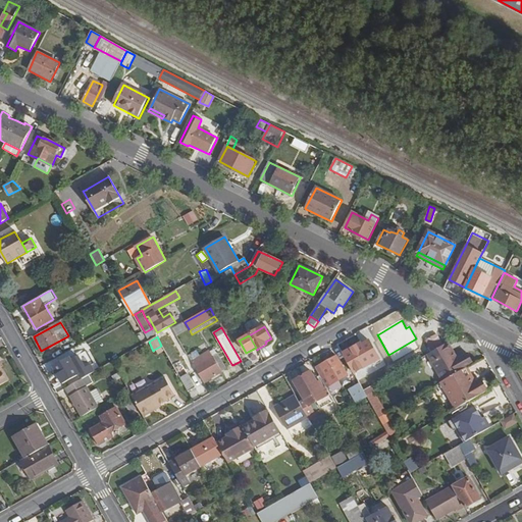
[(448,344),(427,355),(442,381),(466,368),(472,365),(466,353),(456,359),(448,344)]
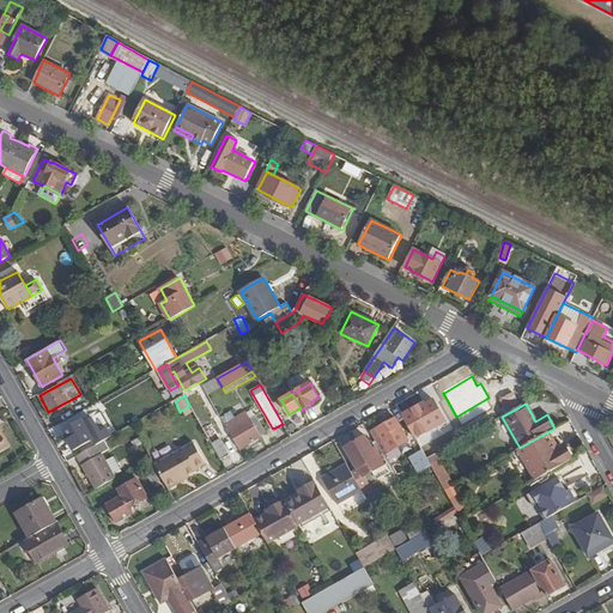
[(189,406),(181,411),(184,416),(193,411),(189,406)]
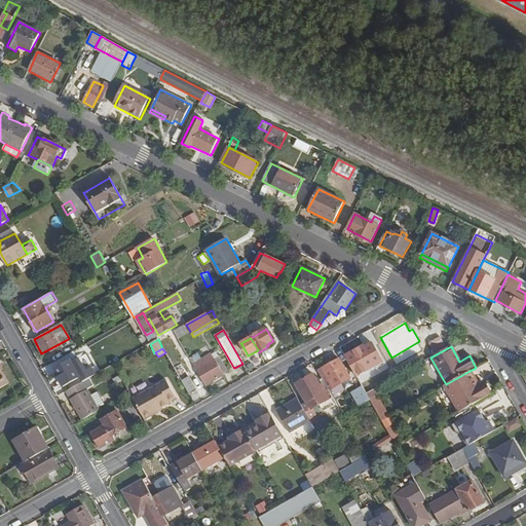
[(72,363),(80,377),(81,380),(69,387),(70,389),(83,382),(85,381),(89,378),(78,359),(72,363)]
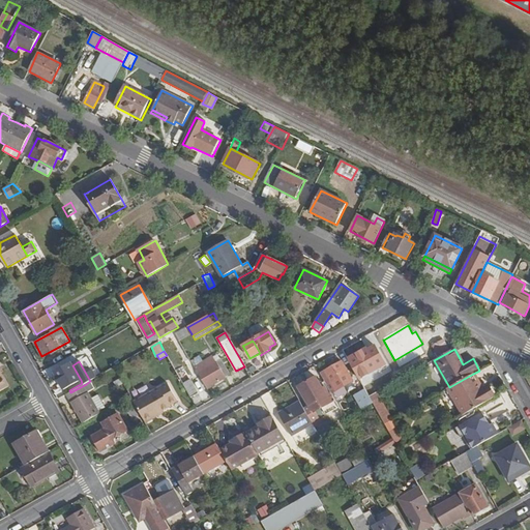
[(204,361),(195,366),(207,389),(226,378),(226,377),(216,362),(208,367),(204,361)]
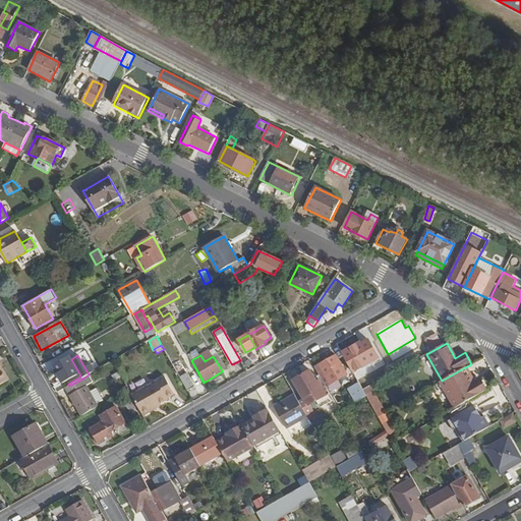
[(71,359),(69,356),(54,365),(63,383),(79,373),(71,359)]
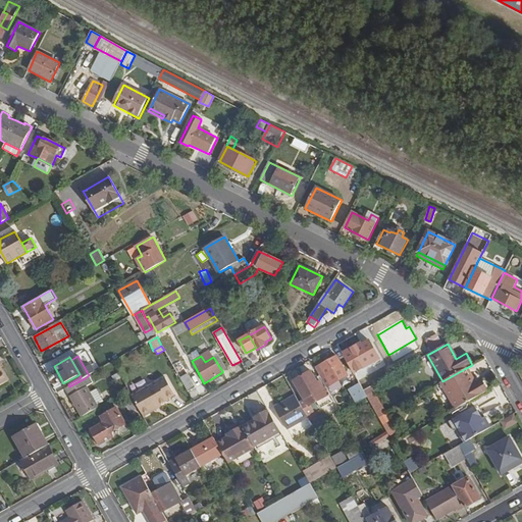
[(348,375),(336,357),(316,370),(326,387),(348,375)]
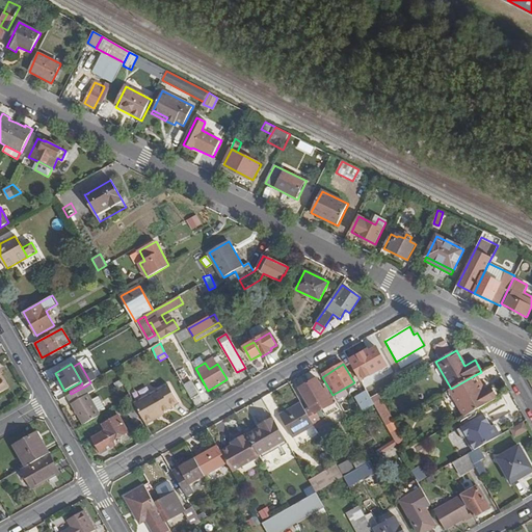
[(0,393),(9,388),(0,372),(0,393)]
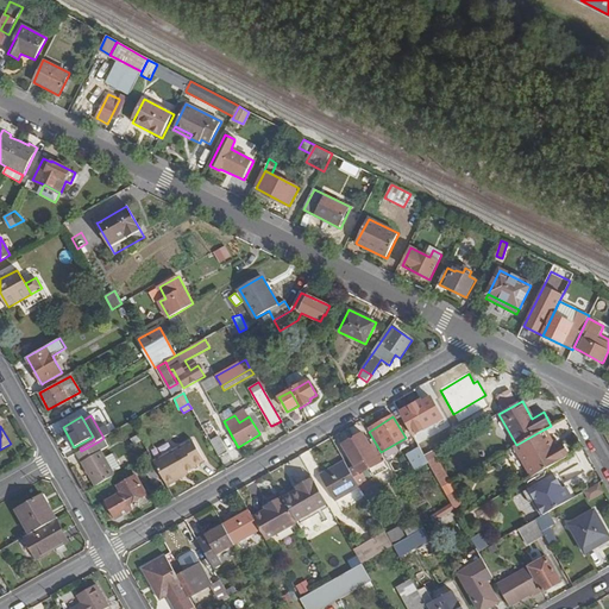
[(516,445),(514,447),(532,479),(548,470),(565,459),(558,446),(554,449),(544,429),(516,445)]
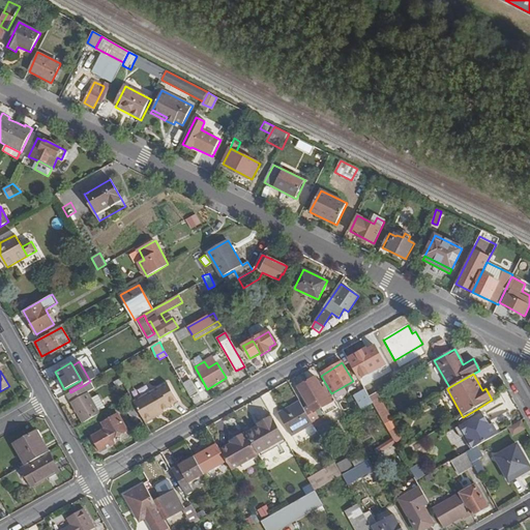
[(334,403),(334,402),(335,401),(333,396),(331,398),(325,386),(322,388),(316,377),(298,387),(310,406),(303,409),(313,424),(314,427),(327,419),(324,413),(336,407),(334,403)]
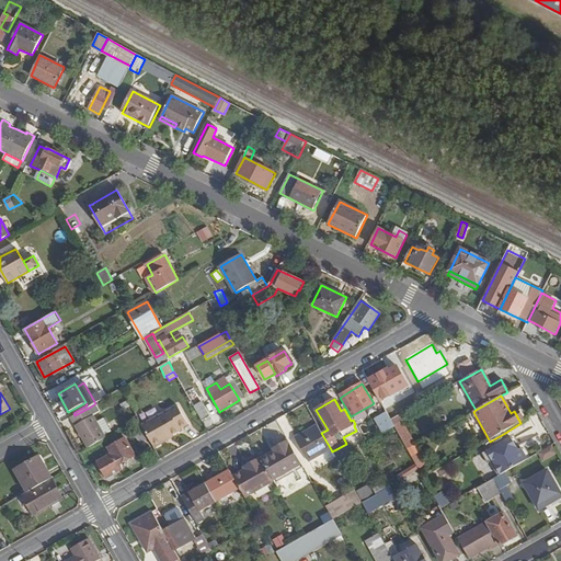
[(127,400),(119,404),(123,411),(130,407),(127,400)]
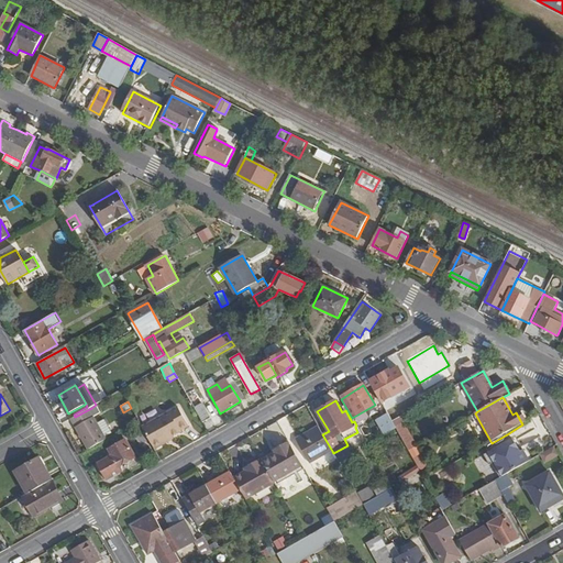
[(97,416),(101,414),(96,405),(91,408),(97,416)]
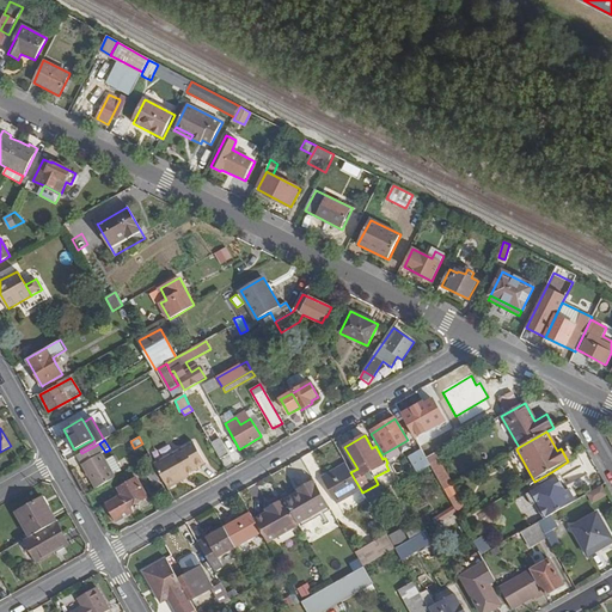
[(220,440),(212,444),(220,459),(228,454),(227,453),(220,440)]
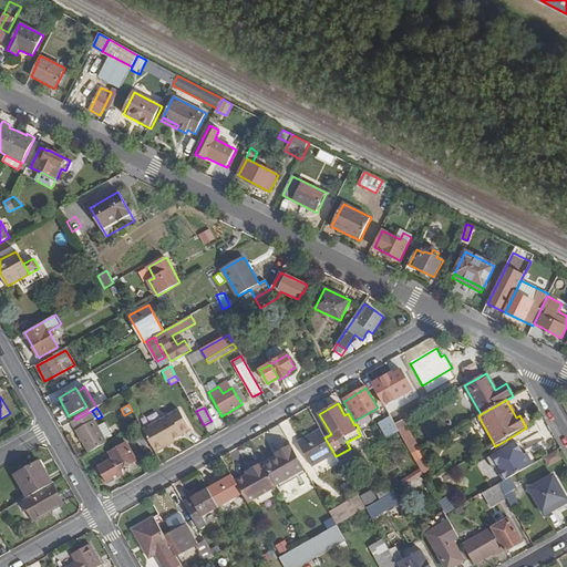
[(151,443),(155,452),(174,442),(173,440),(182,434),(182,433),(189,429),(179,409),(143,430),(151,443)]
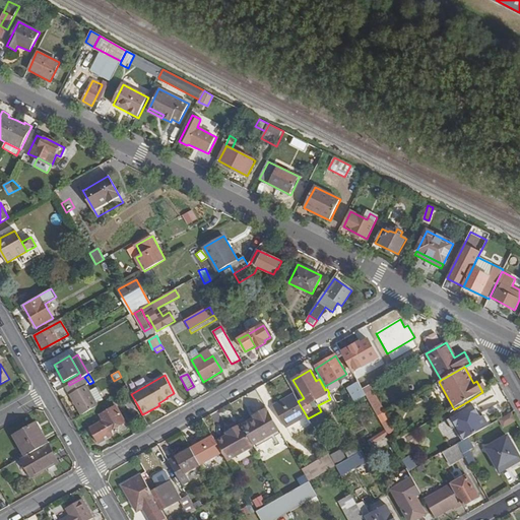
[(82,378),(66,387),(82,415),(99,406),(98,403),(90,391),(87,385),(89,384),(84,377),(82,378)]
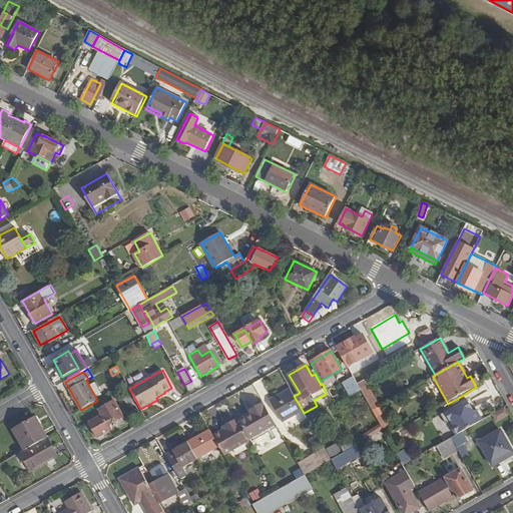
[(364,382),(359,374),(352,377),(357,386),(364,382)]
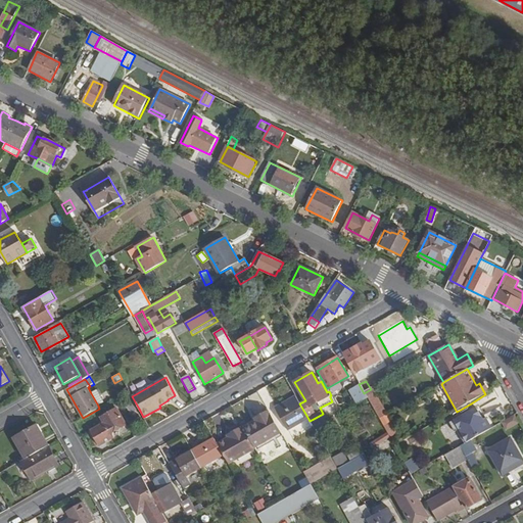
[(359,384),(349,390),(358,405),(367,398),(364,393),(359,384)]
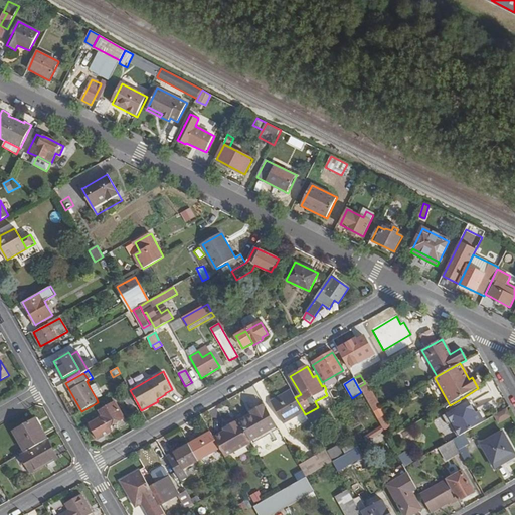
[(127,385),(125,381),(115,387),(117,391),(119,390),(127,385)]
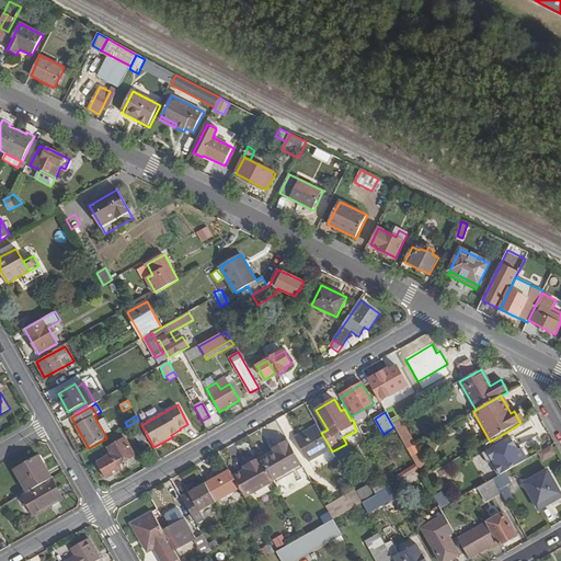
[(398,418),(390,422),(393,427),(395,430),(407,450),(414,446),(398,418)]
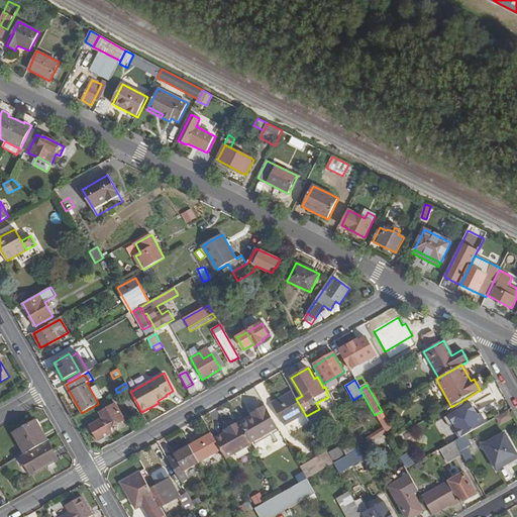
[(95,386),(90,389),(97,401),(102,398),(95,386)]
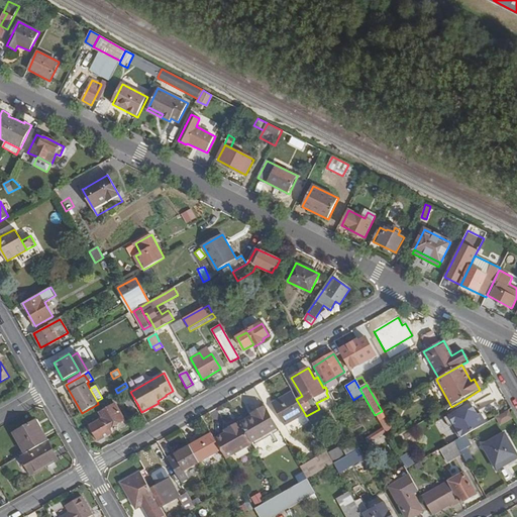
[(127,387),(119,392),(129,409),(137,404),(130,392),(127,387)]
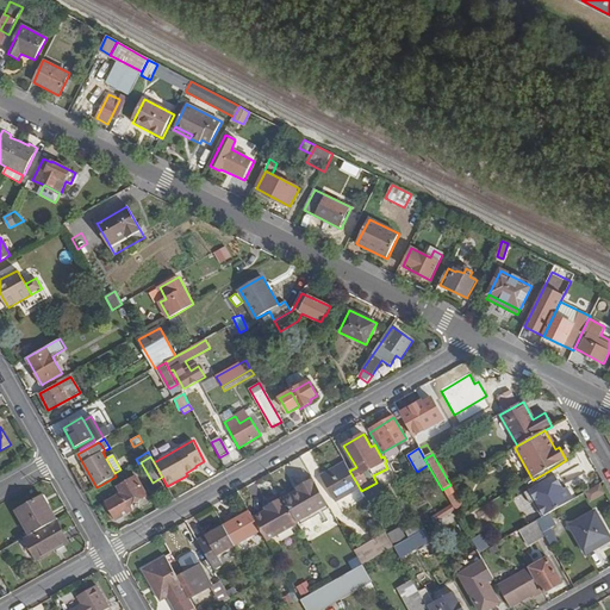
[(322,477),(336,503),(360,489),(349,471),(346,462),(321,477),(322,477)]
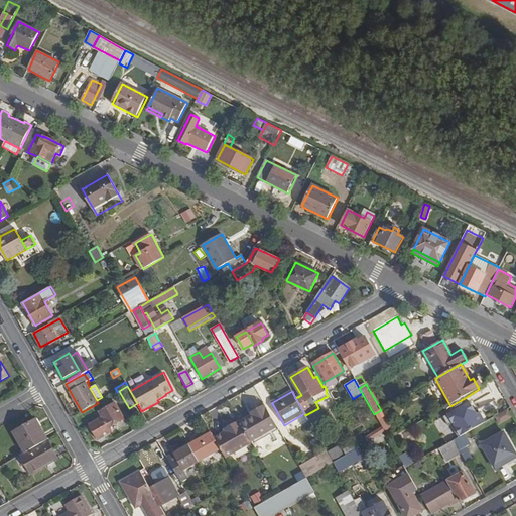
[(450,406),(445,409),(454,424),(461,437),(464,435),(486,422),(479,412),(476,413),(469,401),(467,402),(465,398),(450,406)]
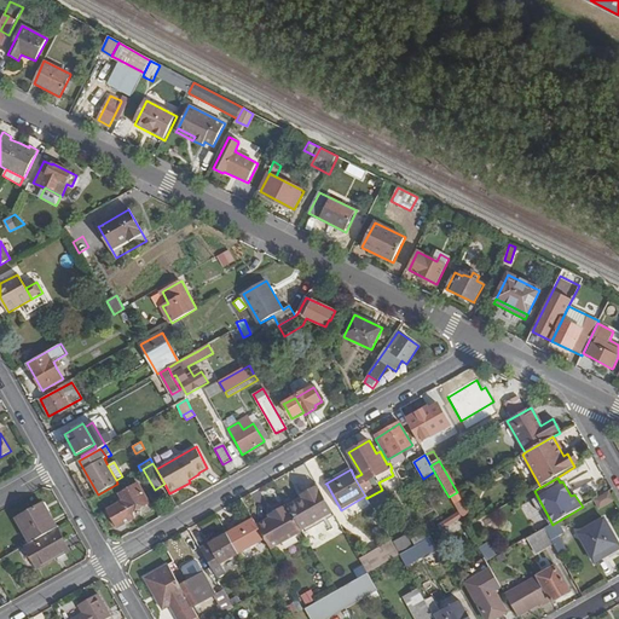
[(298,524),(298,525),(330,507),(318,484),(304,491),(306,493),(301,496),(287,504),(298,524)]
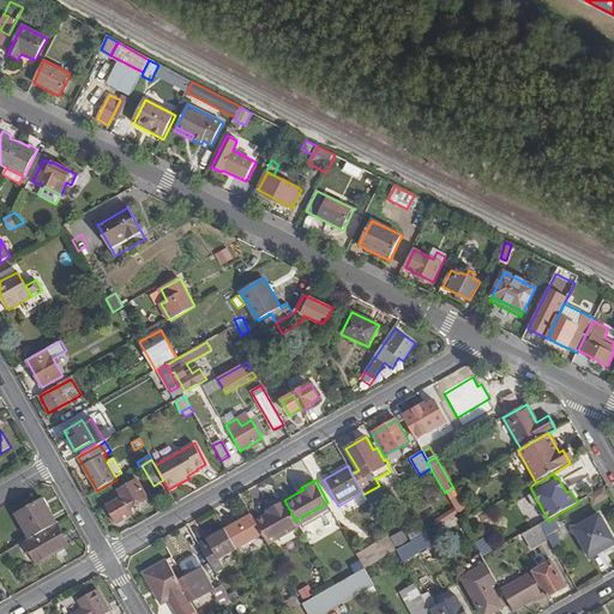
[(121,495),(124,499),(108,509),(116,524),(133,513),(131,510),(149,499),(138,481),(120,492),(121,495)]
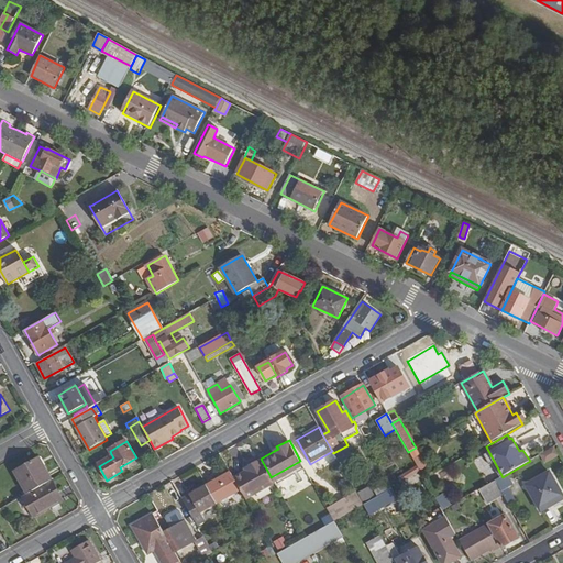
[(416,448),(408,452),(416,466),(423,461),(416,448)]
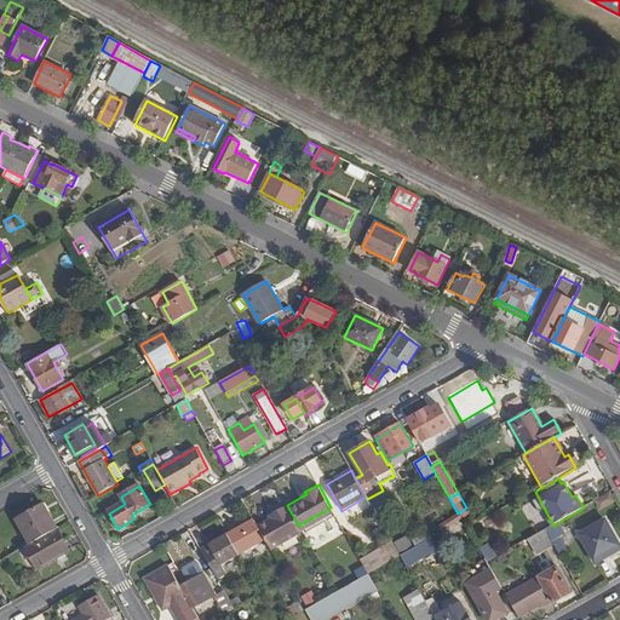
[(609,493),(595,501),(600,510),(614,503),(609,493)]
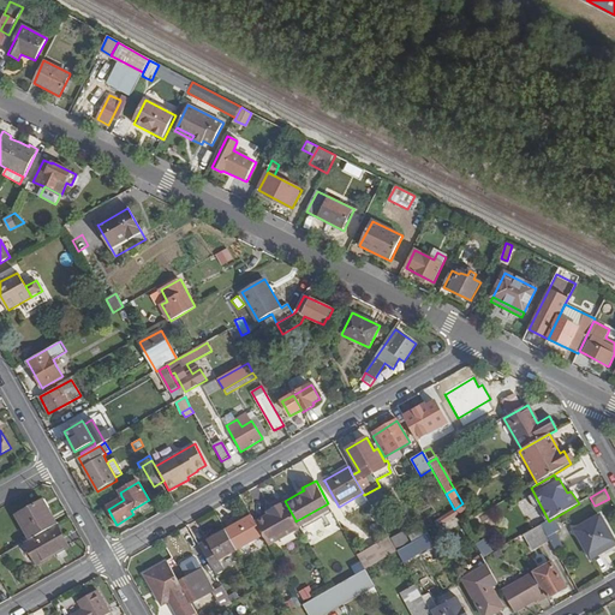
[(121,496),(107,505),(106,506),(108,509),(124,500),(121,496)]
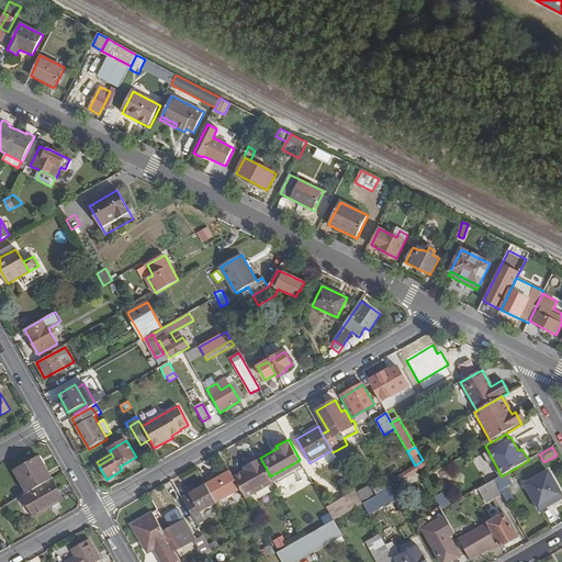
[(38,458),(14,471),(27,493),(51,480),(52,479),(40,457),(38,458)]
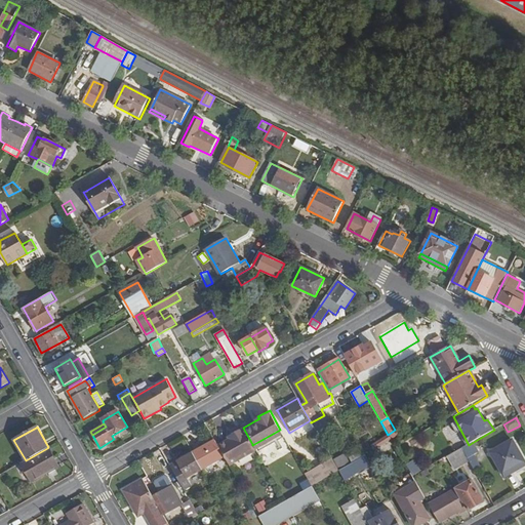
[(225,456),(226,459),(252,444),(243,428),(242,427),(231,434),(232,437),(229,438),(217,445),(225,456)]
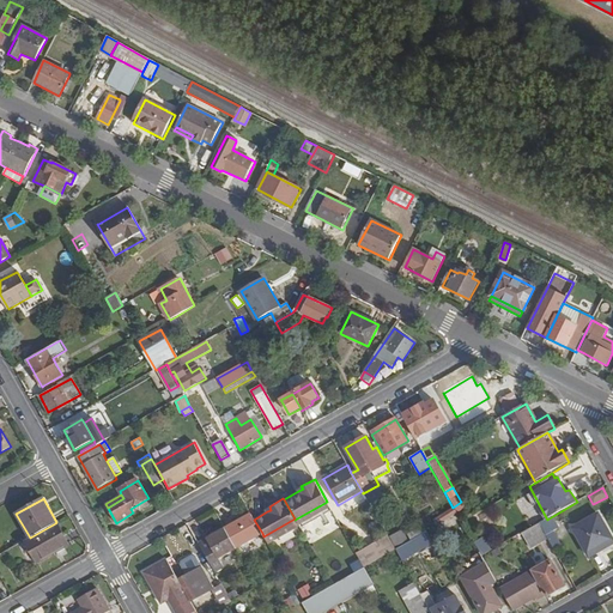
[(461,502),(453,508),(456,513),(465,508),(461,502)]
